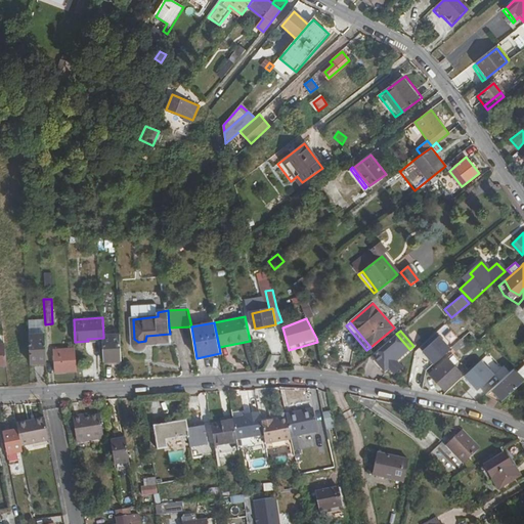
[(31,362),(47,362),(45,334),(37,334),(30,335),(31,362)]
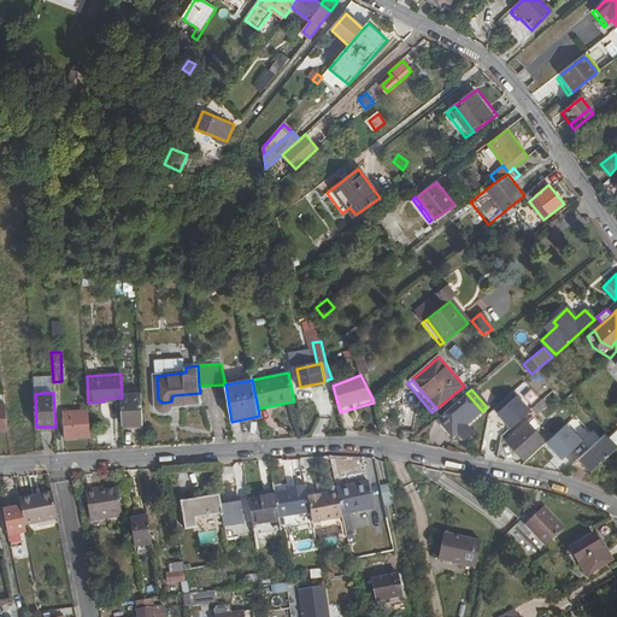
[(466,393),(436,419),(451,438),(456,433),(463,441),(471,434),(464,425),(482,411),(466,393)]
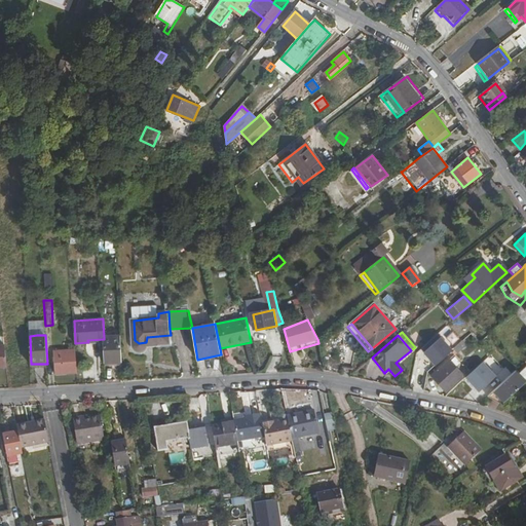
[(440,335),(422,351),(435,365),(452,348),(440,335)]
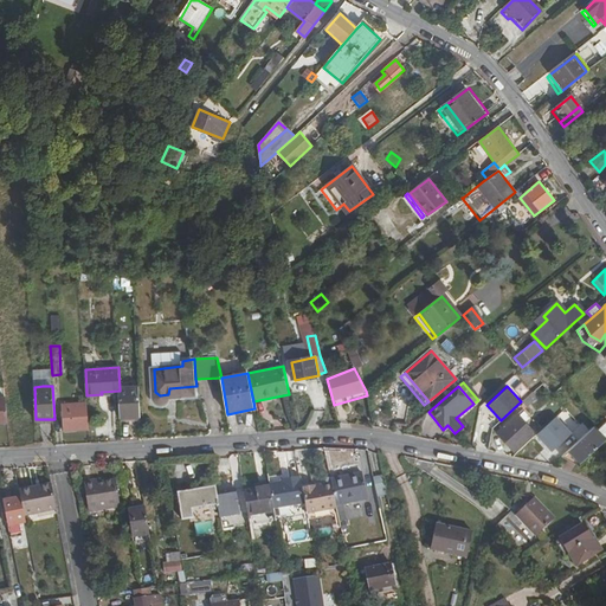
[(121,419),(141,418),(140,388),(120,389),(120,391),(120,394),(121,419)]
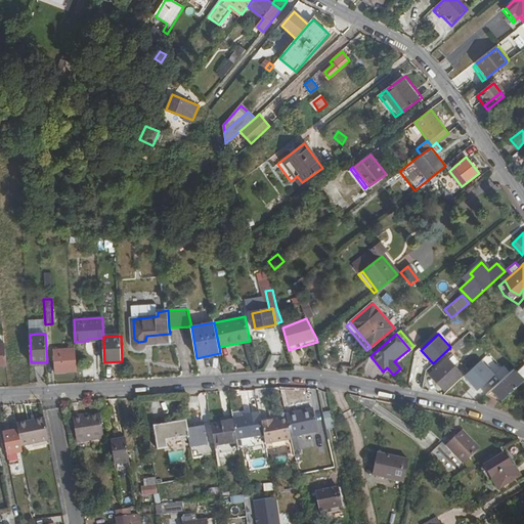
[(451,349),(454,352),(462,346),(459,342),(451,349)]
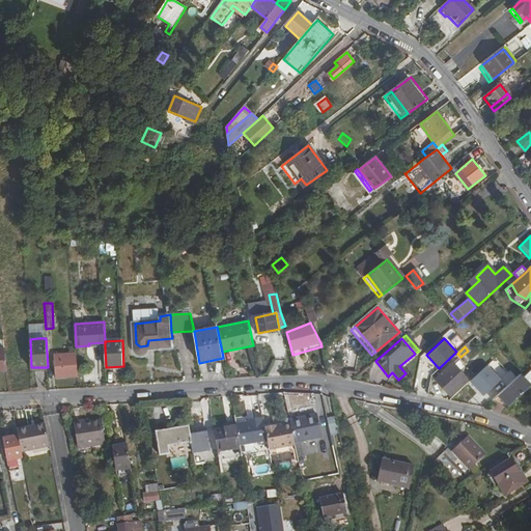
[(55,378),(78,376),(77,355),(54,357),(55,378)]
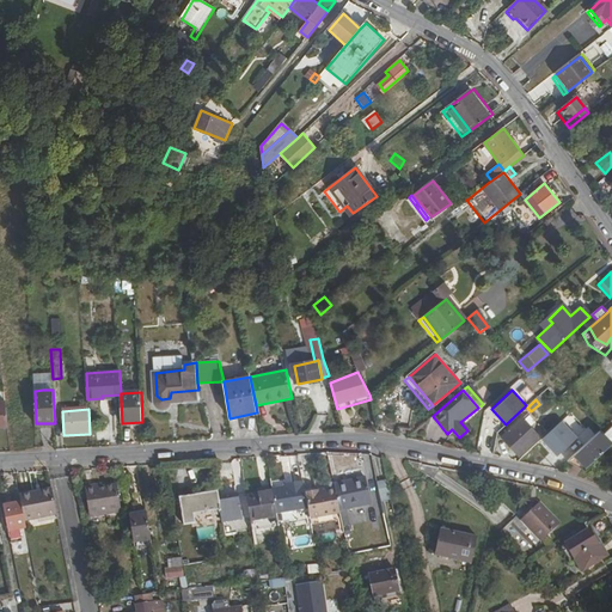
[(539,436),(554,454),(586,429),(571,411),(539,436)]
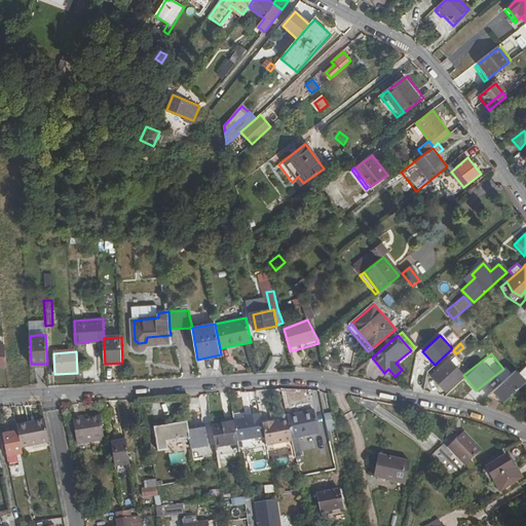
[(446,390),(463,375),(450,360),(433,376),(446,390)]
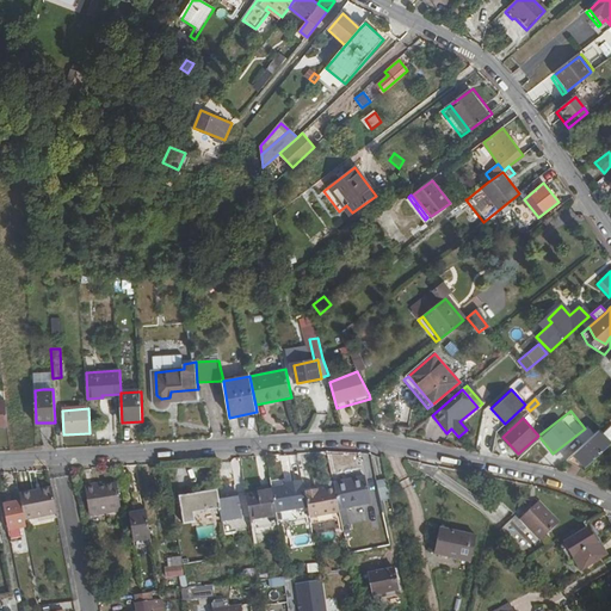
[(584,468),(588,464),(610,445),(599,432),(593,437),(572,455),(584,468)]
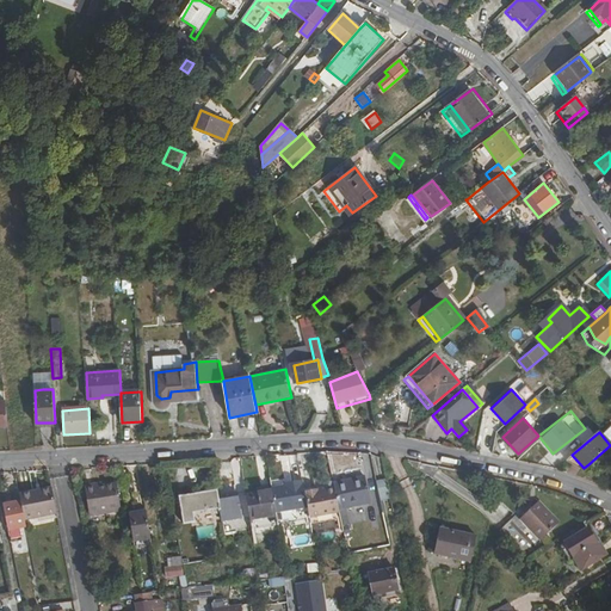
[(366,477),(334,483),(335,488),(339,508),(371,503),(366,477)]
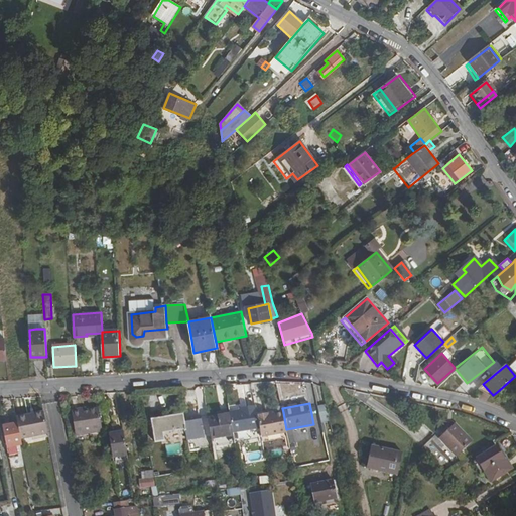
[(257,415),(256,405),(245,407),(246,410),(240,411),(230,412),(230,414),(231,417),(234,433),(252,430),(260,428),(257,415)]
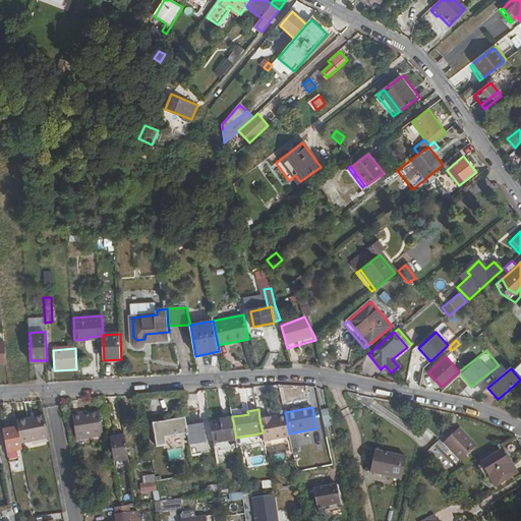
[(99,410),(87,412),(82,413),(81,411),(72,412),(76,439),(103,435),(99,410)]
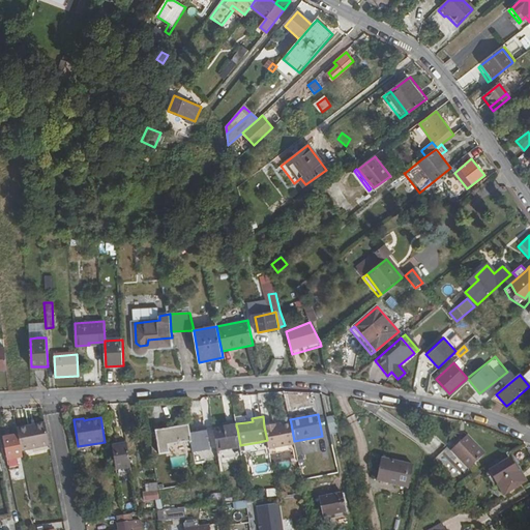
[(46,422),(45,420),(17,425),(17,429),(46,422)]
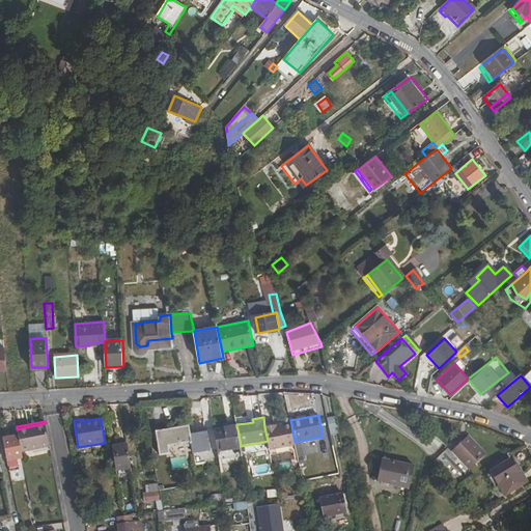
[(50,445),(46,423),(17,429),(18,436),(22,451),(33,449),(50,445)]
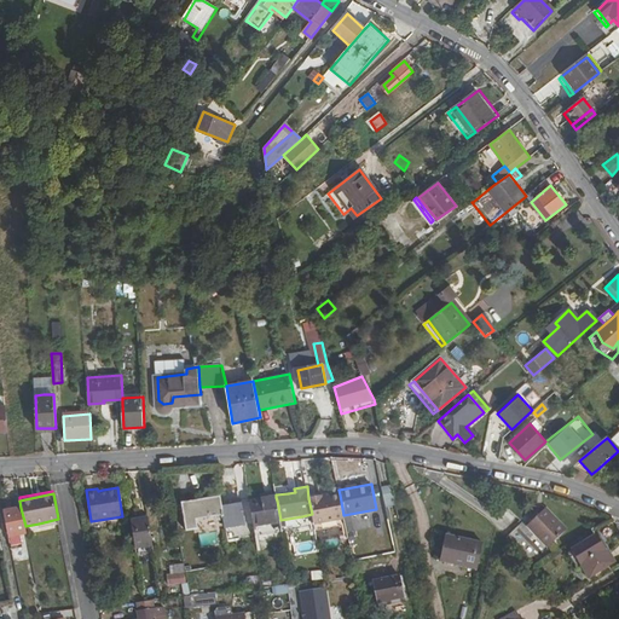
[(312,514),(313,524),(345,516),(343,515),(340,495),(328,497),(319,498),(319,496),(308,498),(312,514)]
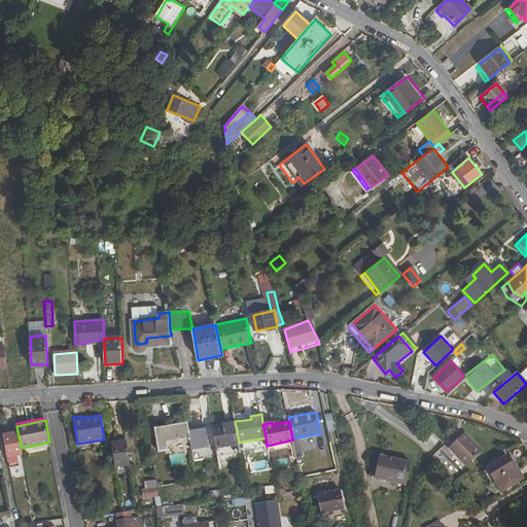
[(208,447),(205,425),(189,427),(188,422),(155,427),(159,452),(169,450),(167,440),(190,437),(192,450),(208,447)]
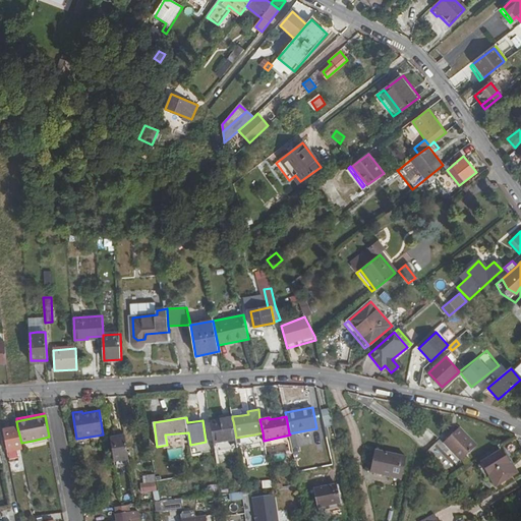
[(233,421),(211,425),(214,444),(236,441),(236,438),(233,421)]
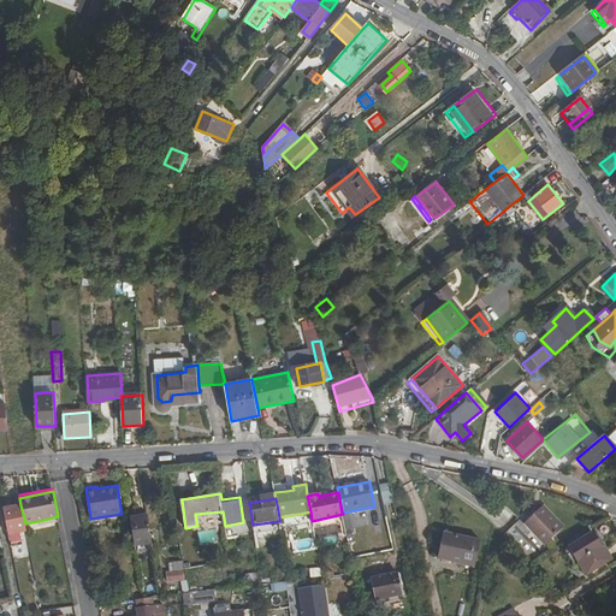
[(21,505),(3,509),(11,548),(23,544),(21,533),(27,532),(25,523),(21,505)]
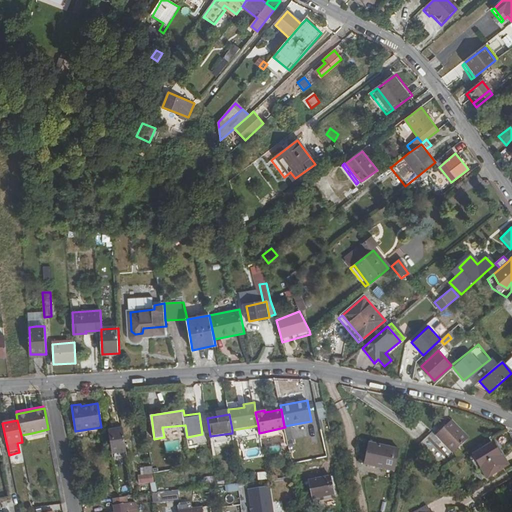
[(441,469),(457,459),(453,454),(442,443),(444,441),(455,452),(468,438),(450,421),(442,429),(438,425),(418,446),(441,469)]
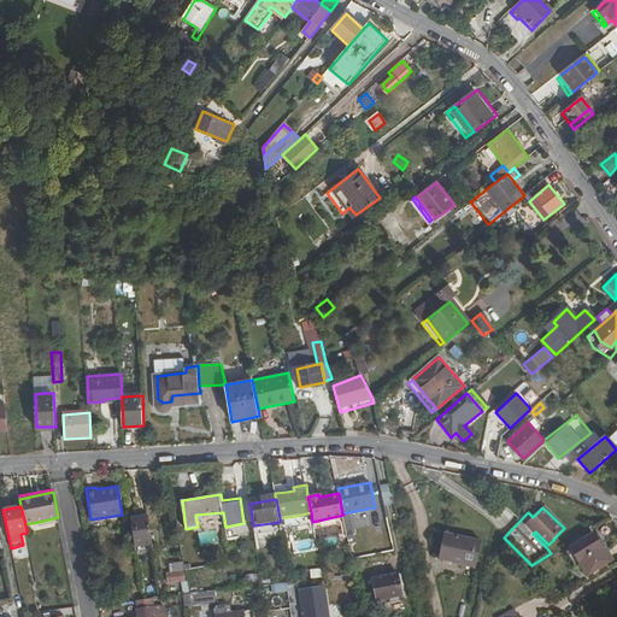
[(153,550),(148,515),(130,518),(136,553),(153,550)]
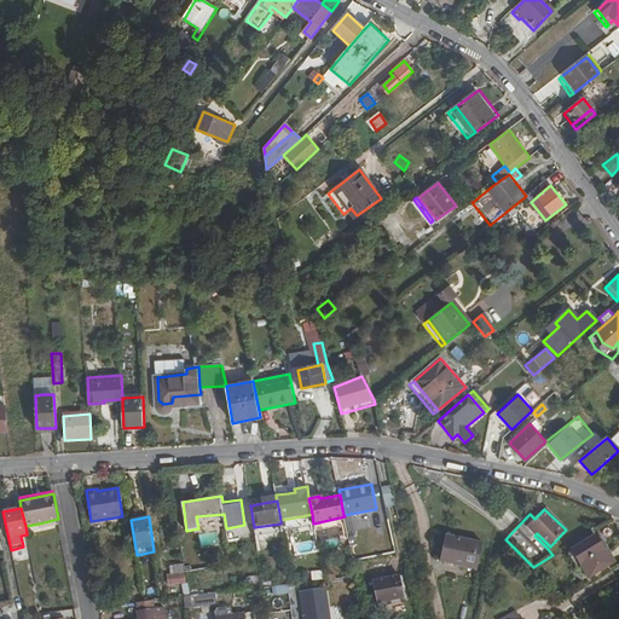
[(281,520),(281,524),(282,530),(304,526),(302,516),(281,520)]
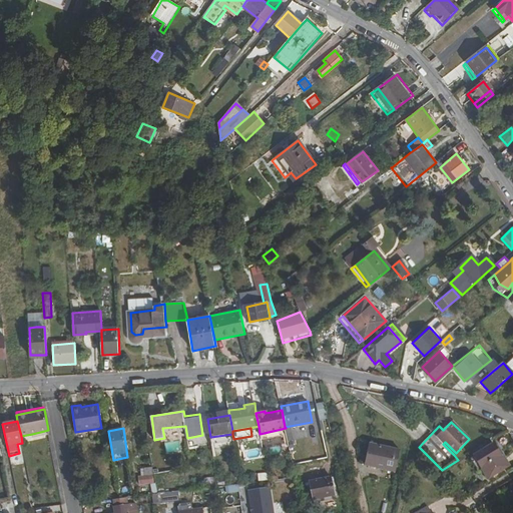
[(443,444),(454,455),(456,453),(445,442),(443,444)]
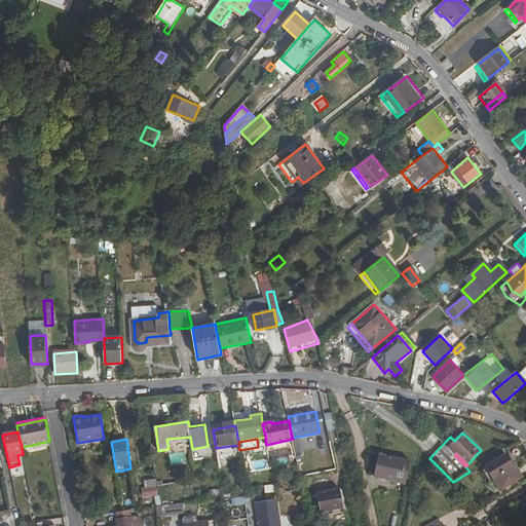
[(405,486),(411,462),(380,456),(375,479),(405,486)]
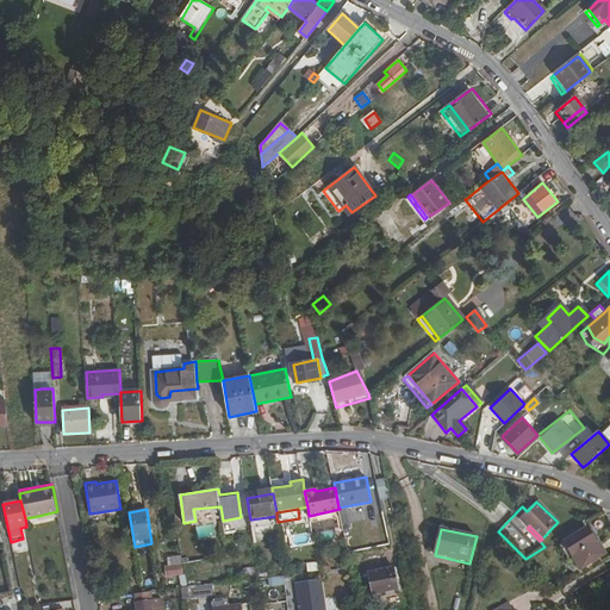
[(587,529),(564,543),(574,559),(582,570),(607,554),(601,546),(599,547),(587,529)]
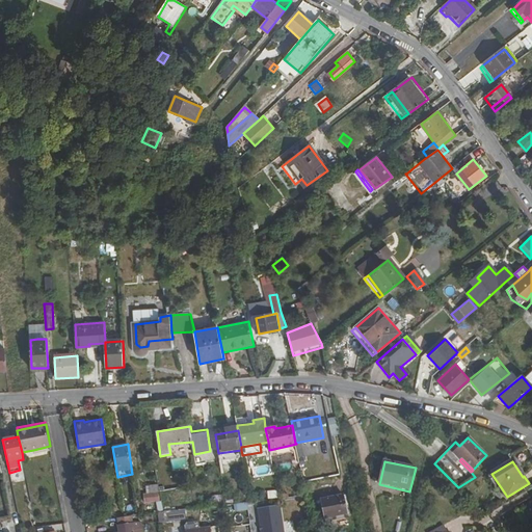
[(501,487),(491,474),(487,477),(496,491),(501,487)]
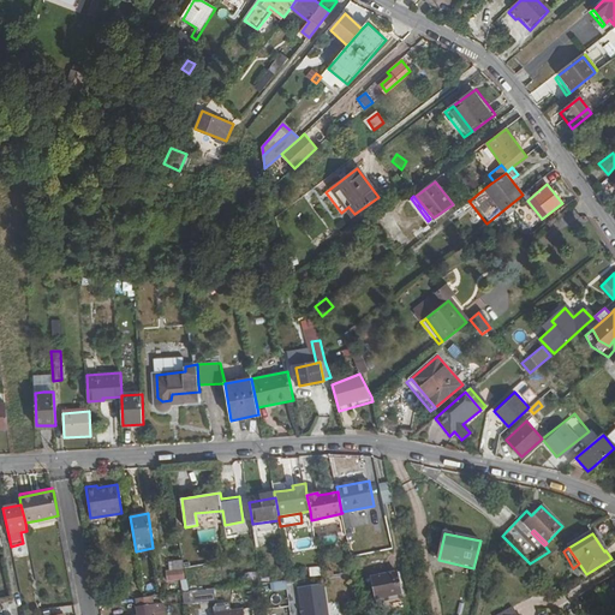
[(180,579),(183,593),(189,592),(183,561),(169,562),(169,571),(166,572),(166,581),(180,579)]
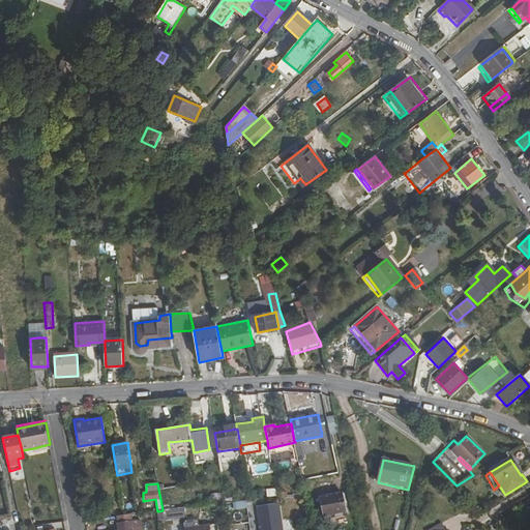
[(347,512),(344,496),(320,499),(323,518),(347,512)]
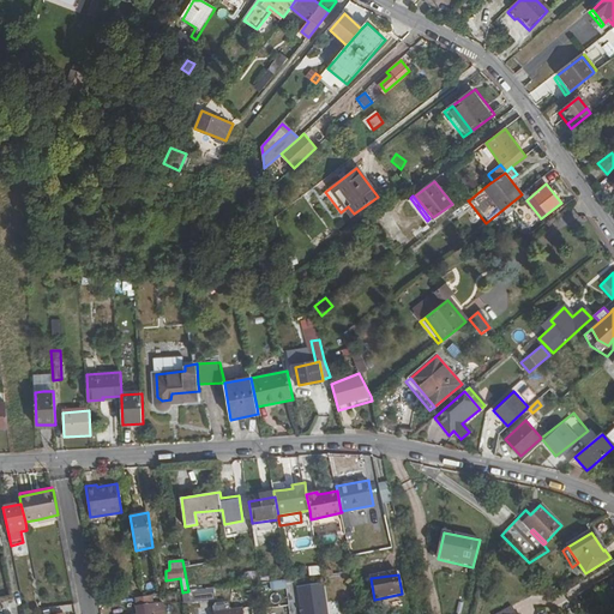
[(329,613),(324,583),(299,585),(302,613),(329,613)]
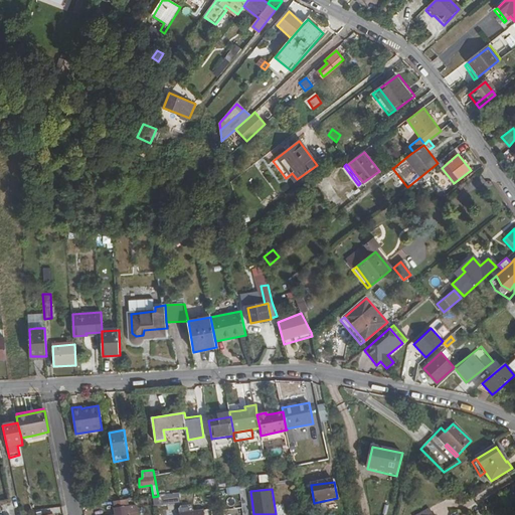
[(129,514),(128,505),(115,507),(116,514),(114,514),(129,514)]
